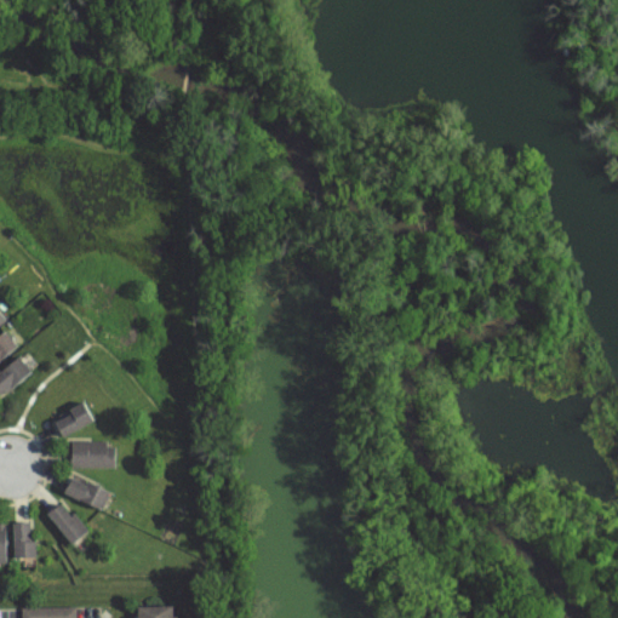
[(0,335),(4,332),(18,349),(0,362),(0,335)]
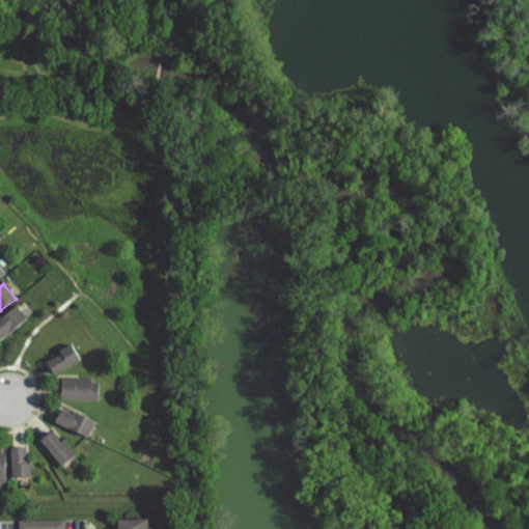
[(1,340),(0,338),(0,317),(16,306),(27,321),(1,340)]
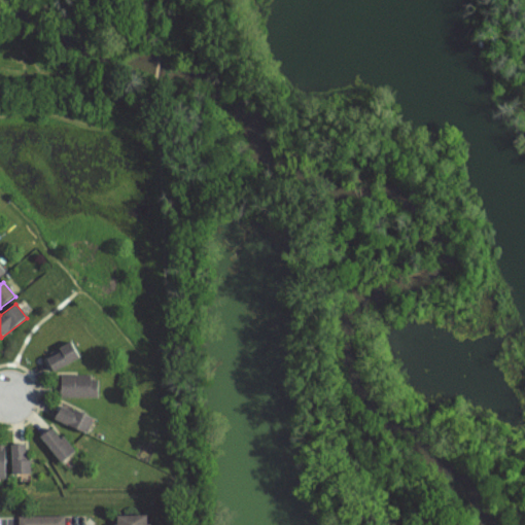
[(45,359),(62,352),(60,346),(71,341),(83,359),(54,371),(45,359)]
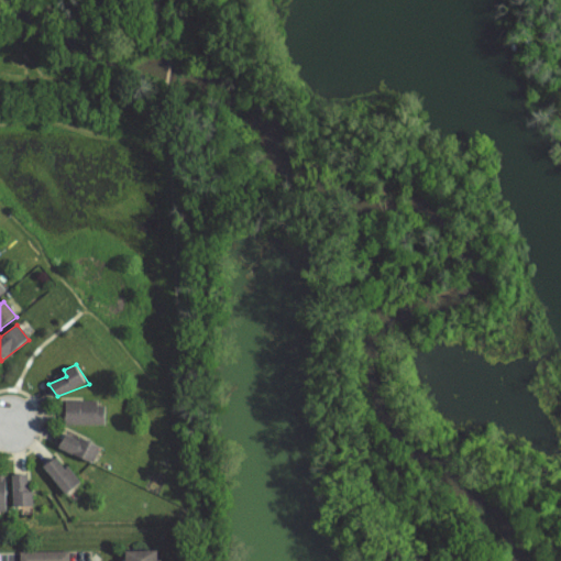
[(65,426),(65,402),(97,402),(97,406),(106,406),(106,427),(65,426)]
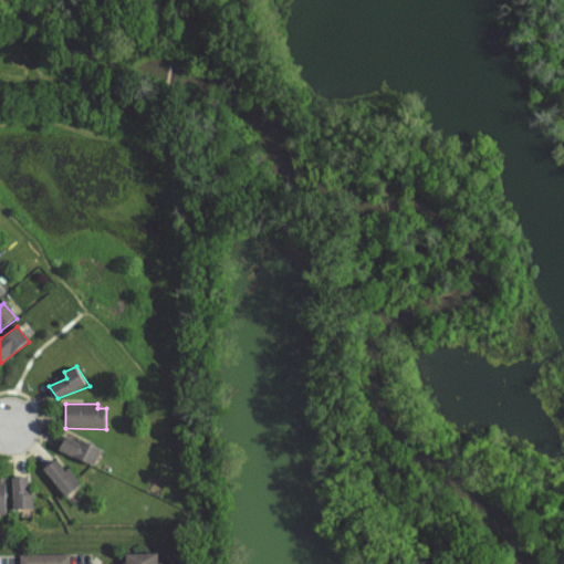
[(95,470),(58,451),(63,442),(66,445),(70,439),(82,445),(83,440),(103,450),(95,470)]
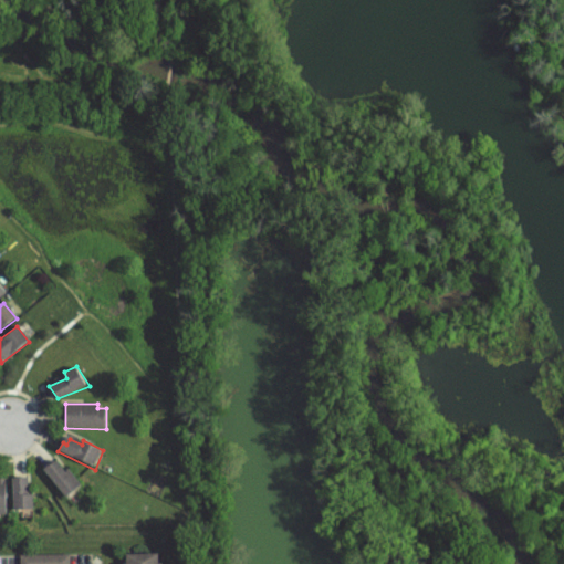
[(68,498),(44,468),(59,458),(71,470),(73,468),(85,484),(68,498)]
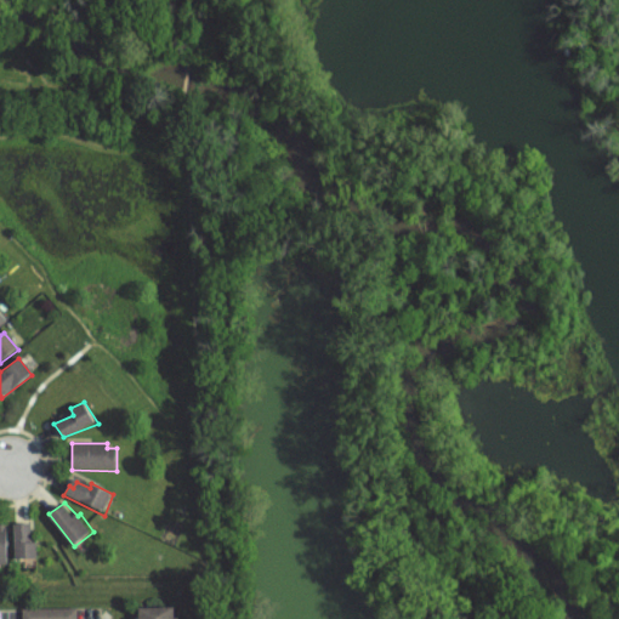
[(15,557),(13,526),(33,526),(33,539),(40,539),(40,557),(15,557)]
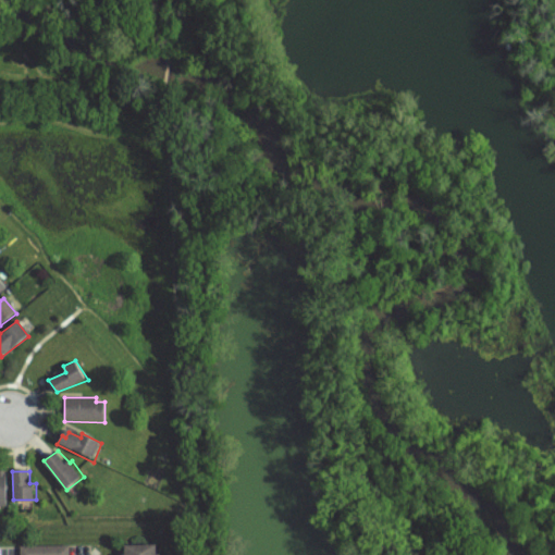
[(17,554),(17,545),(66,545),(66,554),(17,554)]
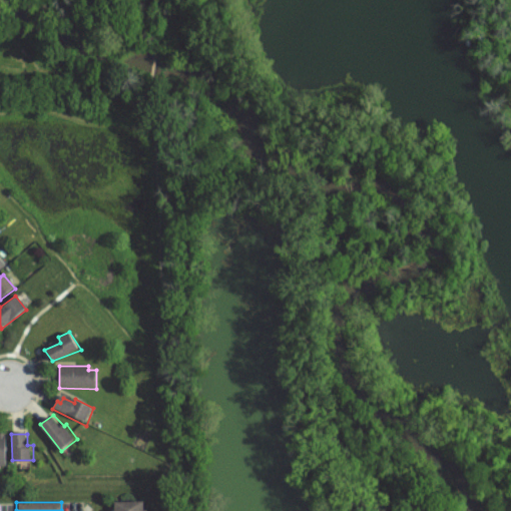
[(115,510),(115,503),(146,502),(146,509),(151,509),(151,510),(115,510)]
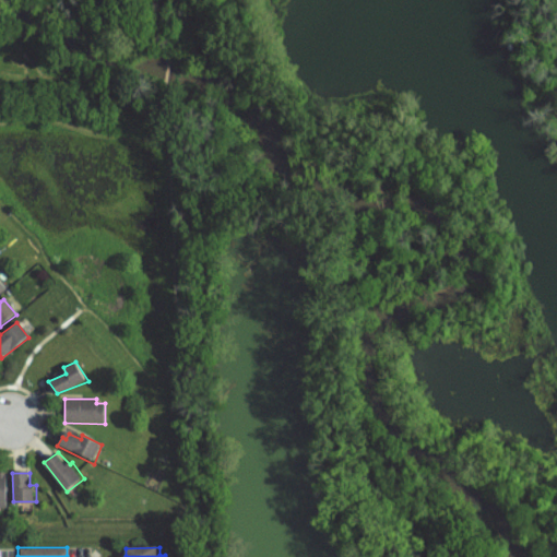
All buildings are outlined.
